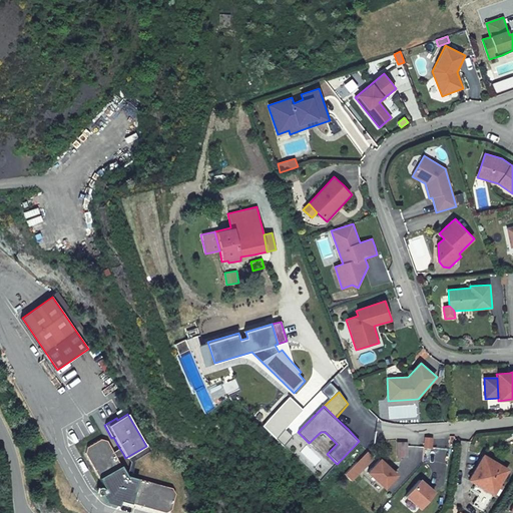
[(275,438),(283,445),(292,436),(284,428),(275,438)]
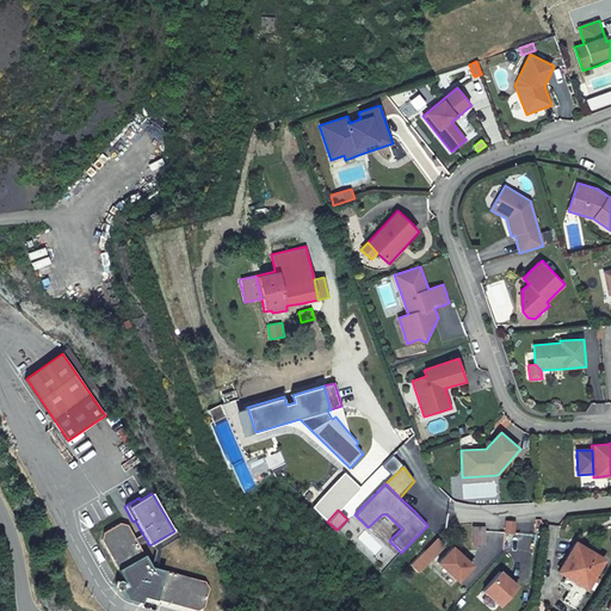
[(505,520),(505,534),(514,535),(514,522),(505,520)]
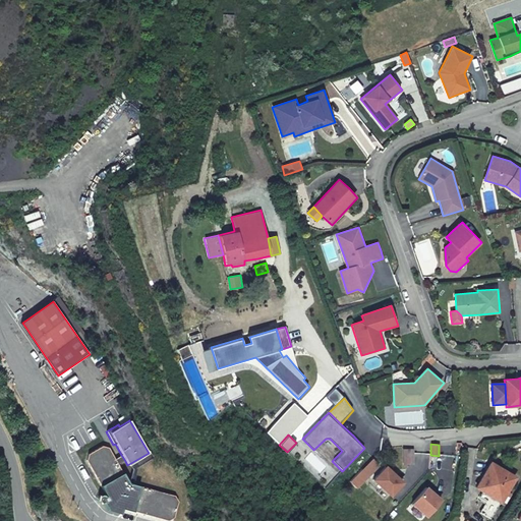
[(114,459),(107,447),(101,447),(85,455),(85,462),(96,478),(106,496),(104,497),(102,495),(102,494),(101,494),(99,494),(97,495),(96,497),(96,498),(96,500),(97,502),(98,503),(99,504),(103,503),(107,511),(119,514),(121,508),(170,520),(174,518),(178,501),(176,496),(132,485),(128,484),(117,465),(114,459)]
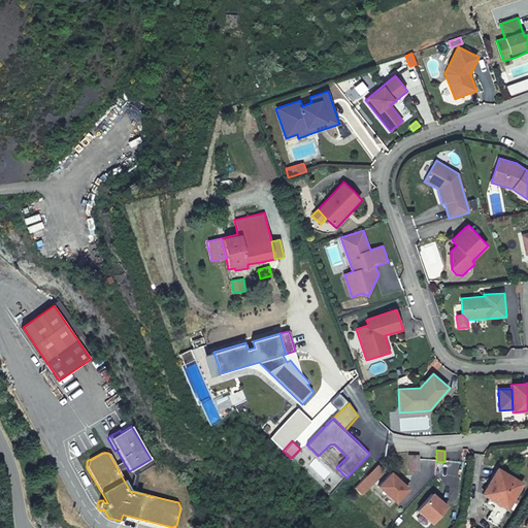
[(409,455),(409,471),(419,471),(419,455),(409,455)]
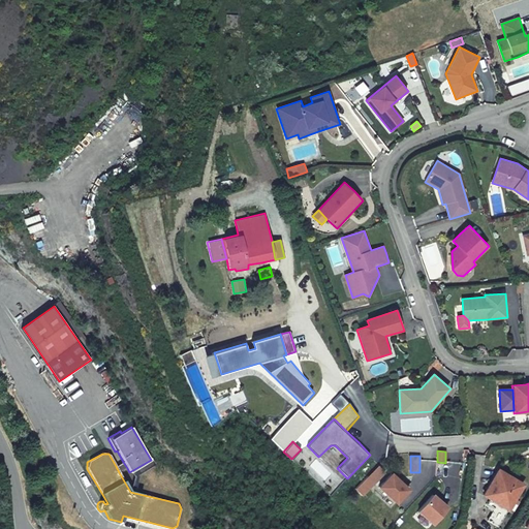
[(130,492),(134,493),(134,476),(155,465),(151,460),(129,472),(130,492)]
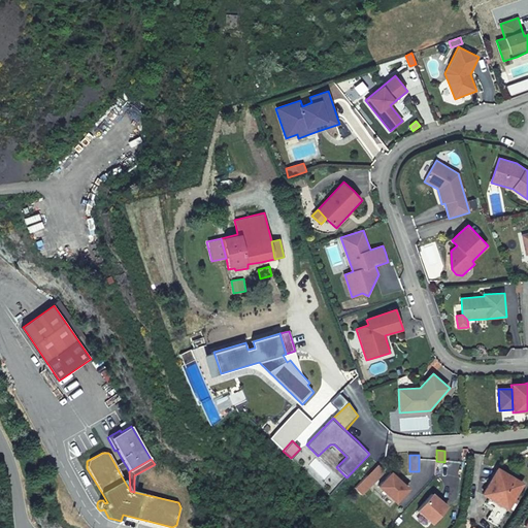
[(123,461),(116,465),(119,471),(127,467),(123,461)]
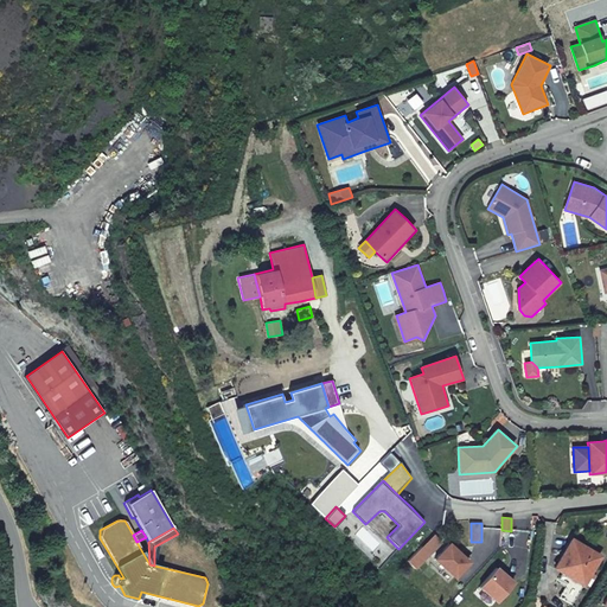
[(434,534),(407,562),(416,570),(442,542),(434,534)]
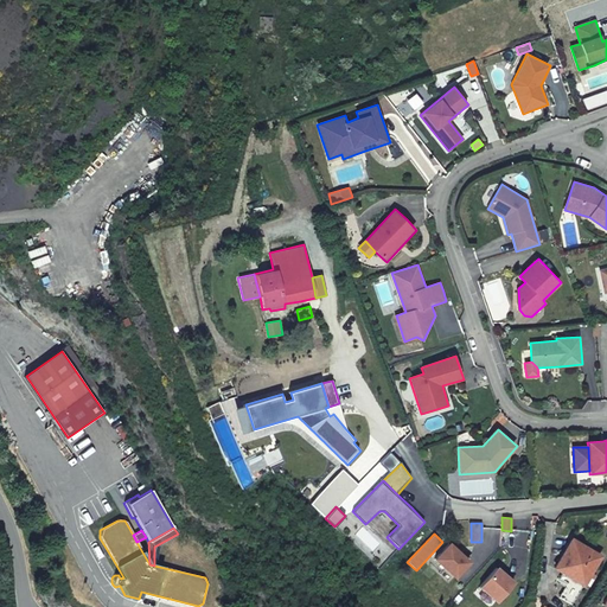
[(573,537),(554,569),(585,587),(604,556),(588,547),(573,537)]
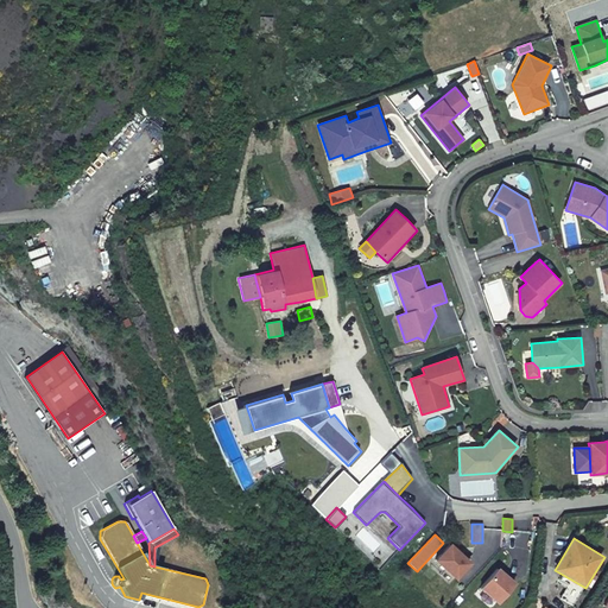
[(435,558),(455,577),(470,562),(461,552),(450,542),(435,558)]
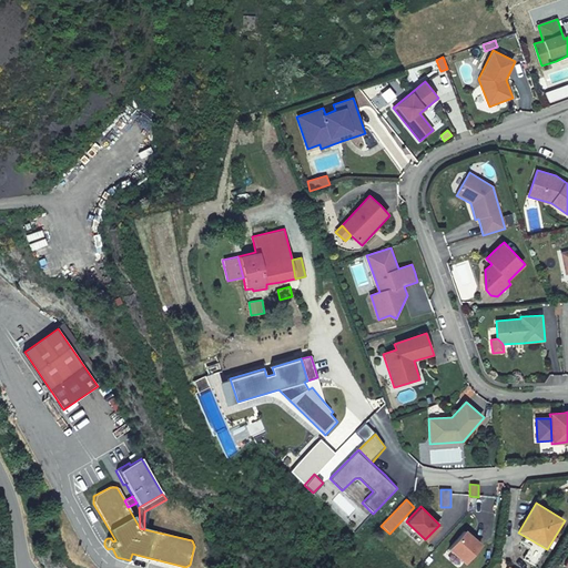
[(464,530),(447,549),(464,564),(480,545),(473,537),(464,530)]
